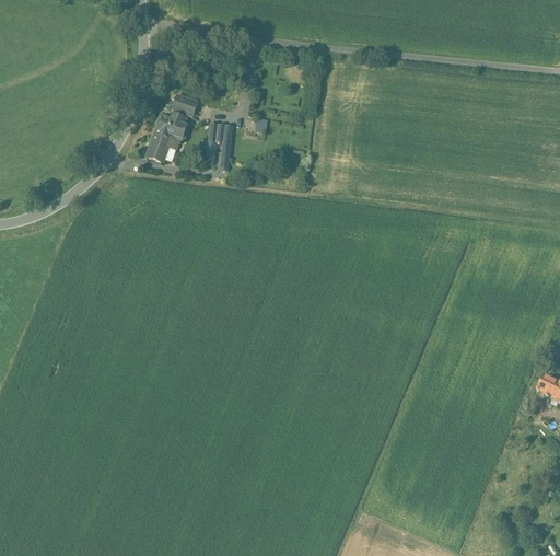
[(197,101),(176,93),(172,107),(183,111),(193,114),(197,101)]
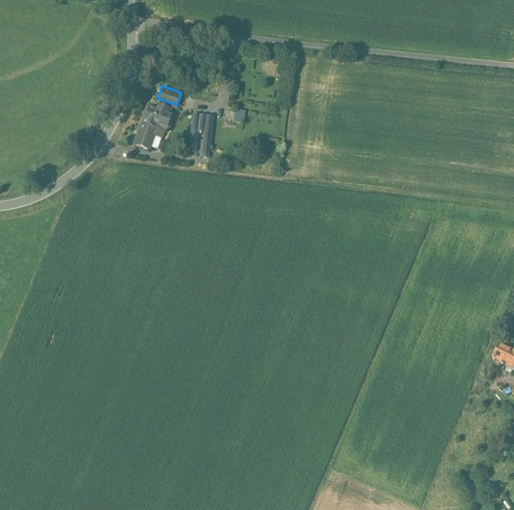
[(160,99),(159,102),(157,101),(155,108),(149,106),(148,108),(146,110),(144,112),(144,115),(144,117),(145,118),(144,120),(163,128),(165,123),(167,124),(171,113),(168,112),(170,106),(167,105),(168,101),(160,99)]
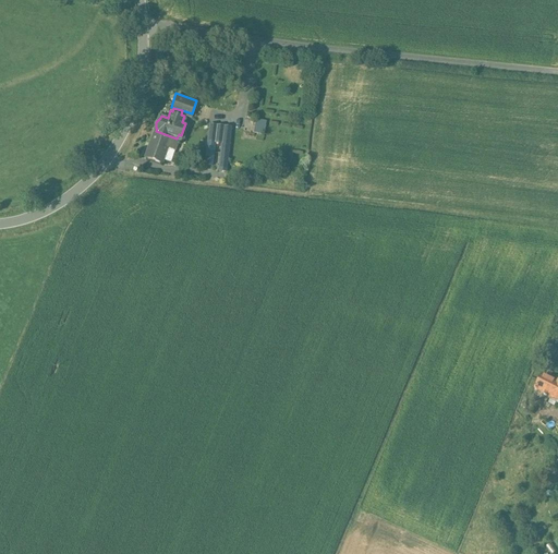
[(254,127),(265,129),(267,117),(256,115),(254,127)]
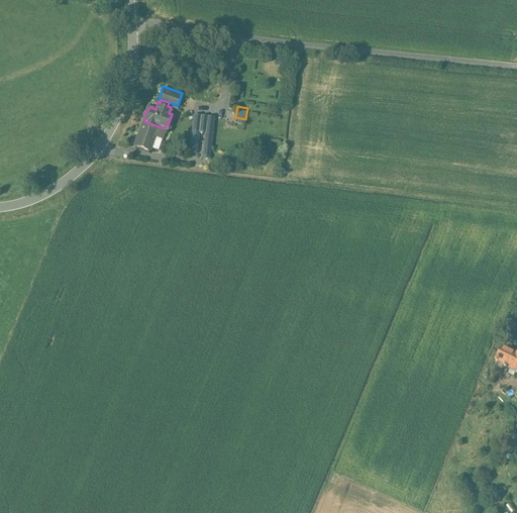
[(201,113),(194,112),(190,149),(197,150),(201,113)]
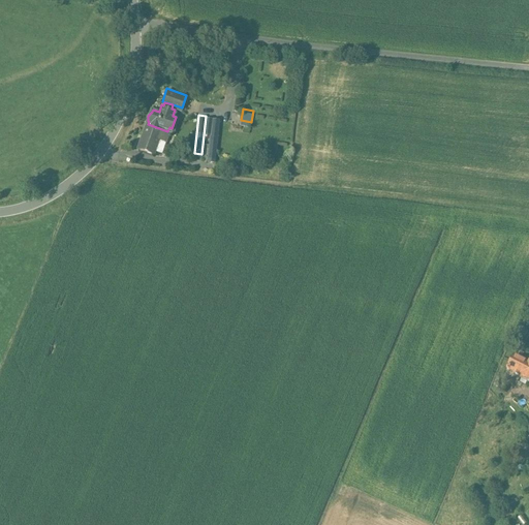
[(219,117),(212,117),(208,158),(214,159),(219,117)]
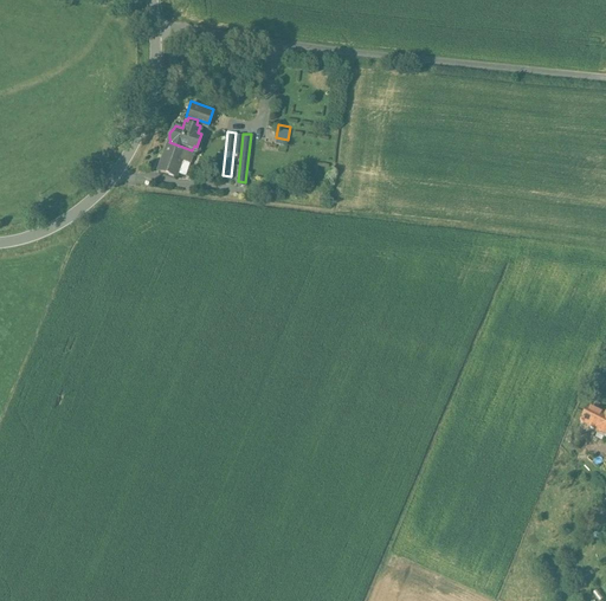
[(169,142),(167,142),(158,167),(175,174),(176,169),(185,173),(192,150),(169,142)]
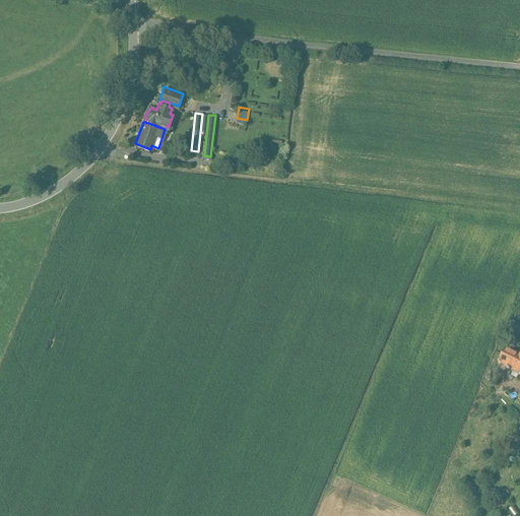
[(519,322),(512,317),(505,326),(512,331),(519,322)]
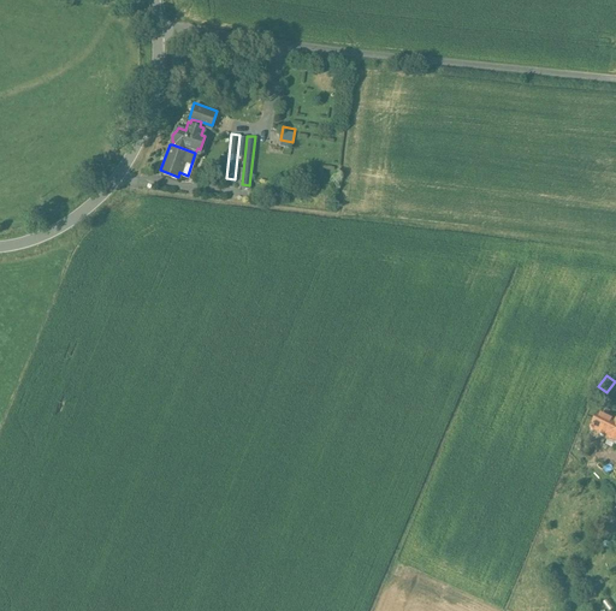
[(615,416),(615,415),(599,407),(594,415),(612,425),(615,416)]
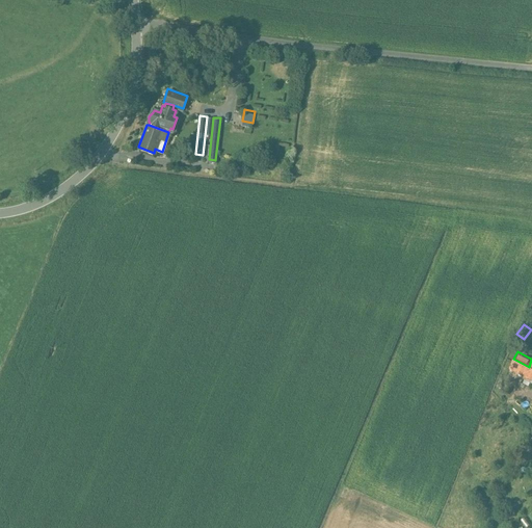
[(529,367),(513,359),(510,367),(525,374),(529,367)]
